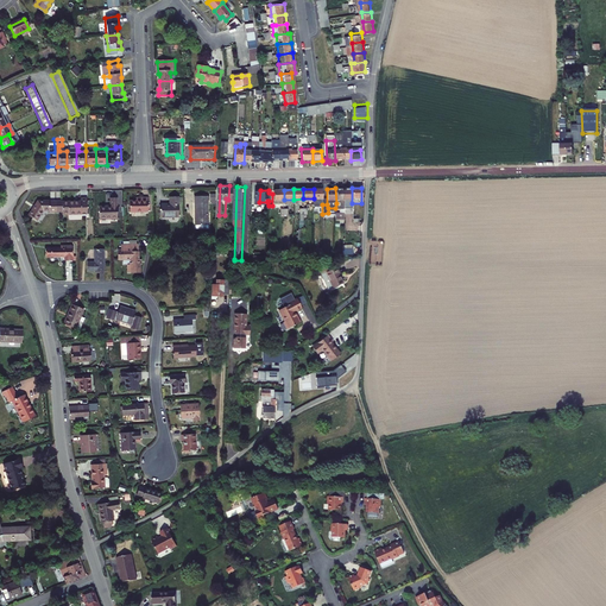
[(149,196),(137,196),(137,200),(130,201),(130,212),(149,210),(149,196)]
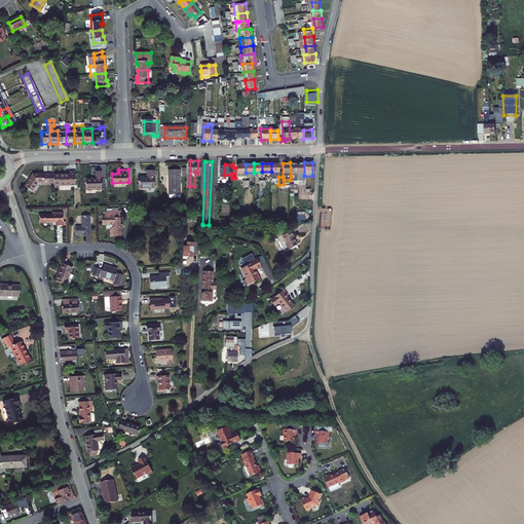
[(154,170),(145,170),(146,176),(138,177),(139,187),(154,187),(154,170)]
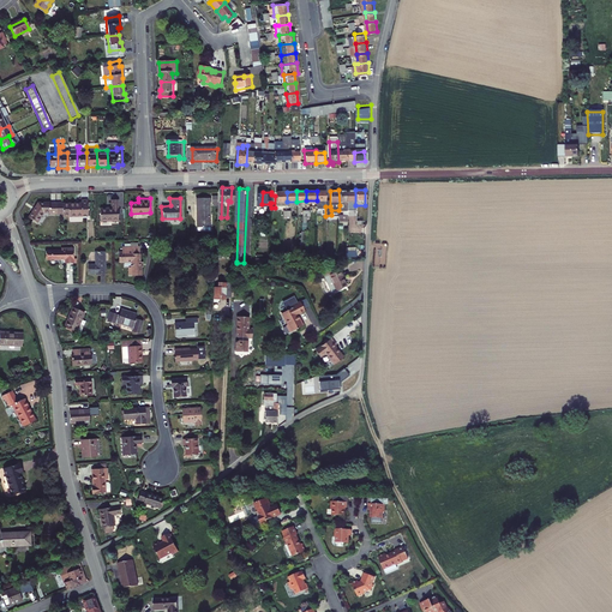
[(209,198),(197,198),(197,233),(210,232),(209,198)]
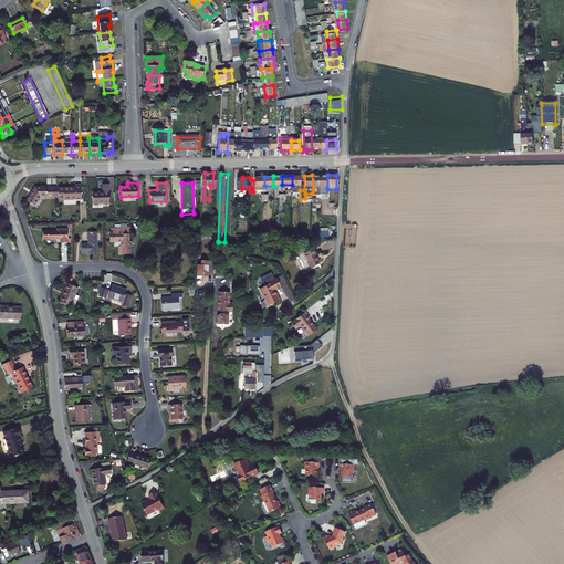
[(111,202),(110,184),(104,184),(104,190),(100,191),(94,192),(94,204),(111,202)]
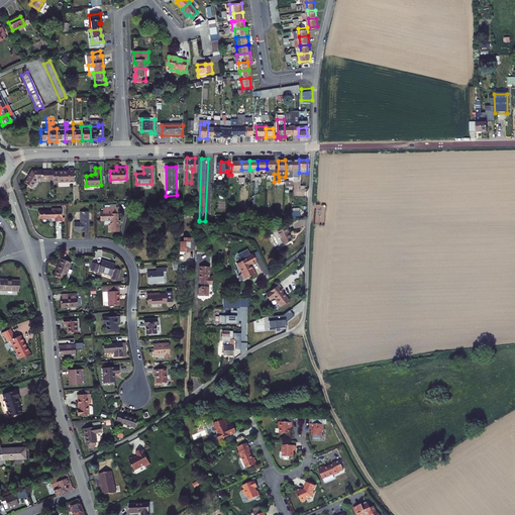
[(54,172),(54,181),(54,183),(75,182),(74,169),(69,169),(69,171),(54,172)]
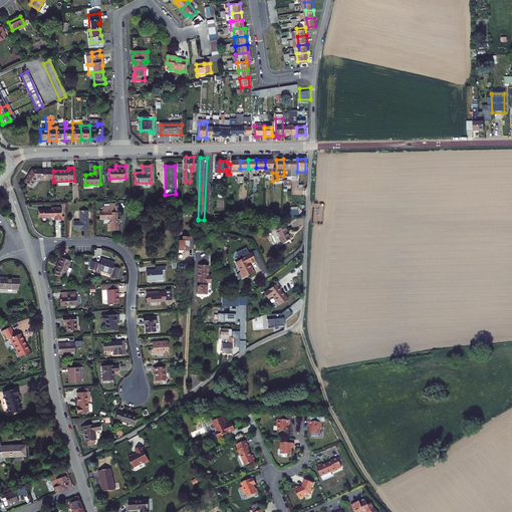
[(33,171),(25,183),(31,187),(37,179),(42,179),(42,180),(53,180),(53,171),(42,171),(42,170),(33,171)]
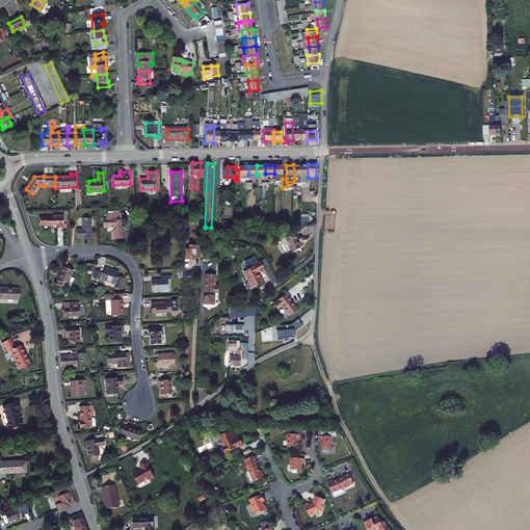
[(53,217),(41,217),(41,224),(57,223),(57,228),(63,228),(63,224),(64,224),(64,216),(63,216),(63,214),(53,214),(53,217)]
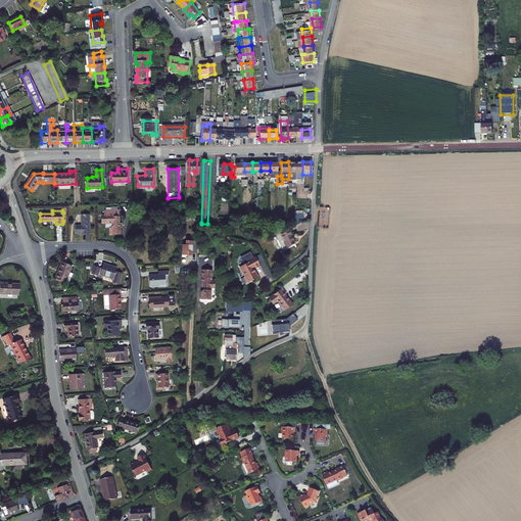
[(120,210),(105,210),(105,215),(101,215),(102,224),(113,224),(113,228),(110,228),(110,235),(121,235),(121,228),(123,228),(123,224),(120,224),(120,210)]
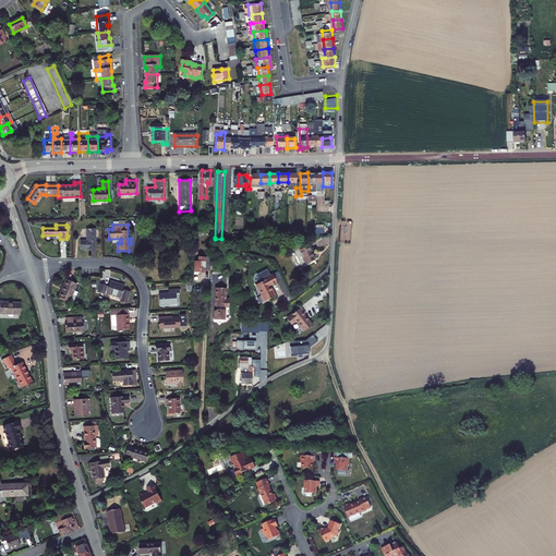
[(95,229),(86,230),(86,240),(81,240),(81,250),(95,249),(95,229)]
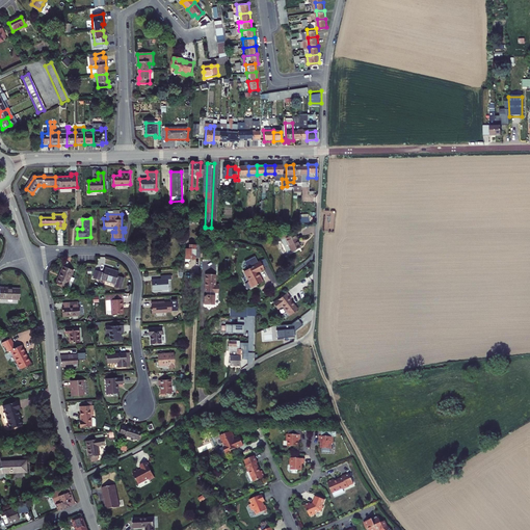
[(205,227),(192,226),(191,235),(204,235),(205,228),(205,227)]
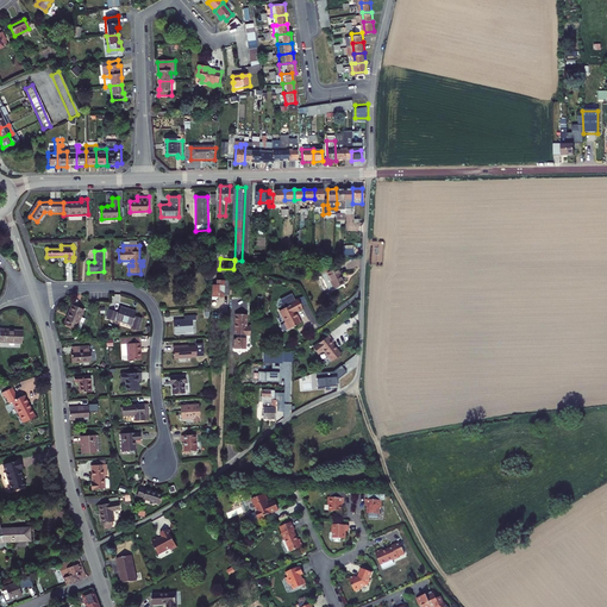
[(329,266),(324,268),(332,288),(346,282),(343,273),(344,273),(340,266),(330,270),(329,266)]
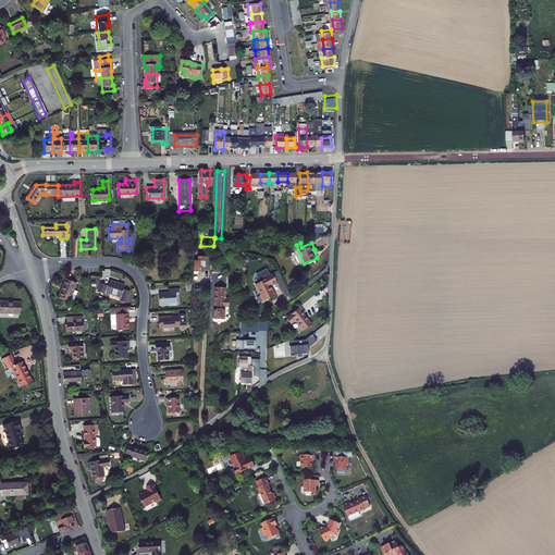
[(197,260),(213,260),(213,251),(201,250),(200,255),(197,255),(197,260)]
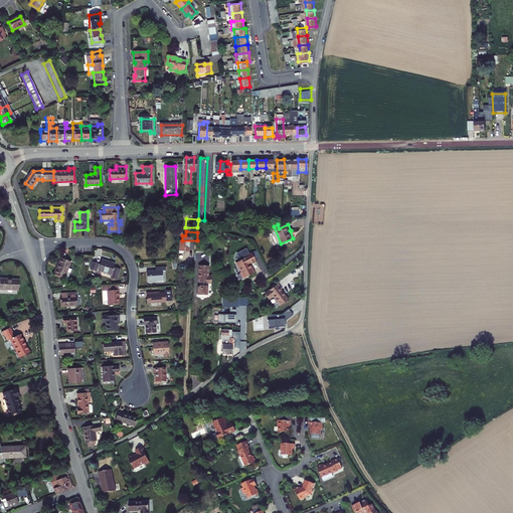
[(238,262),(243,272),(241,273),(244,278),(255,273),(251,263),(258,260),(253,252),(246,257),(246,258),(238,262)]
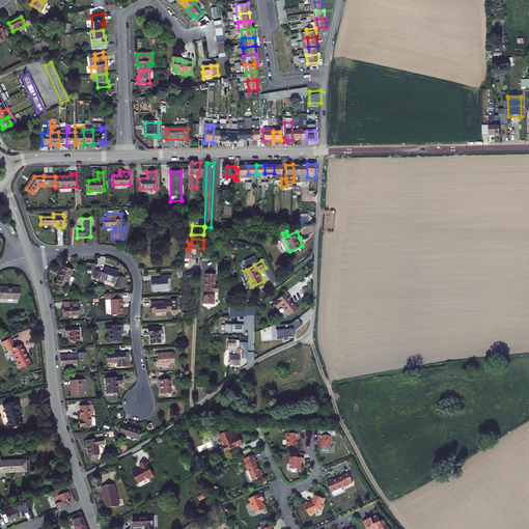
[(77,268),(66,263),(60,281),(70,285),(77,268)]
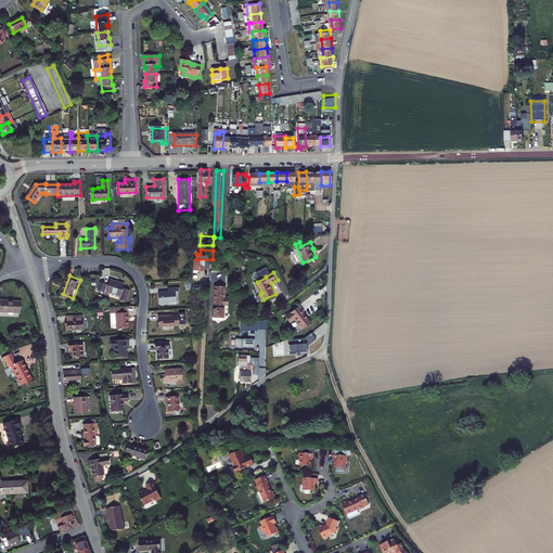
[(110,282),(103,280),(100,288),(107,291),(108,288),(125,294),(124,297),(129,299),(132,287),(127,286),(126,286),(127,282),(113,278),(111,284),(110,283),(110,282)]
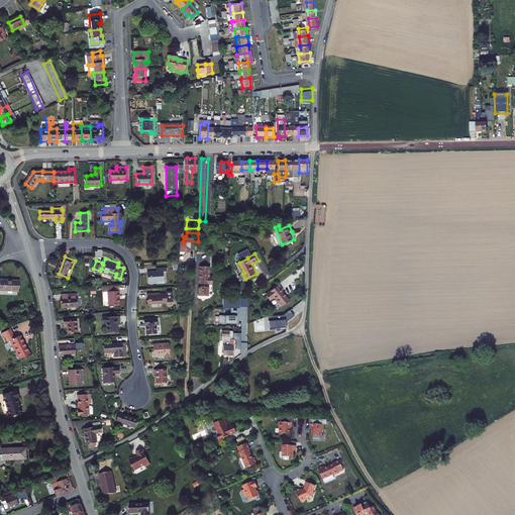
[(212,264),(202,263),(201,280),(202,281),(204,281),(203,283),(201,285),(201,292),(211,293),(211,282),(214,282),(214,273),(211,273),(212,264)]
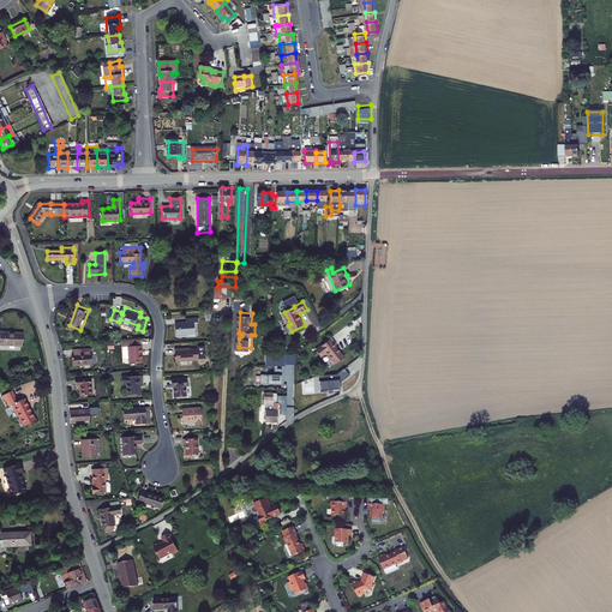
[(189,321),(178,321),(179,333),(191,333),(191,334),(198,334),(197,321),(201,321),(201,316),(189,316),(189,321)]
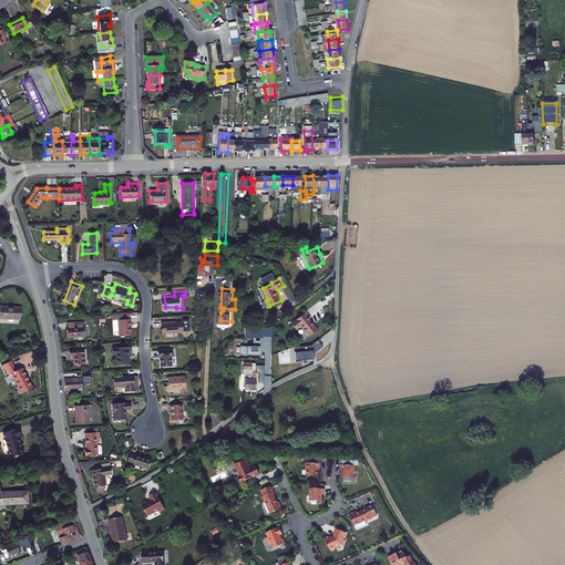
[(0,321),(0,322),(0,319),(21,319),(21,307),(0,307),(0,321)]
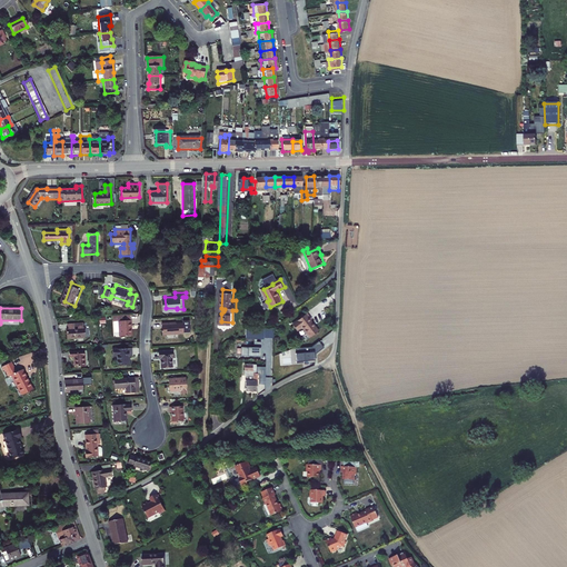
[(135,312),(117,314),(117,320),(122,319),(123,334),(136,334),(135,312)]
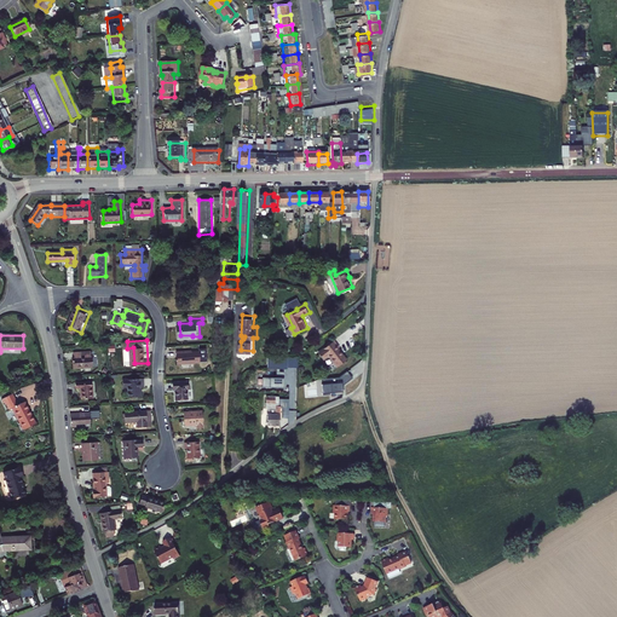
[(333,341),(317,353),(322,359),(327,356),(335,368),(345,361),(336,349),(338,347),(333,341)]
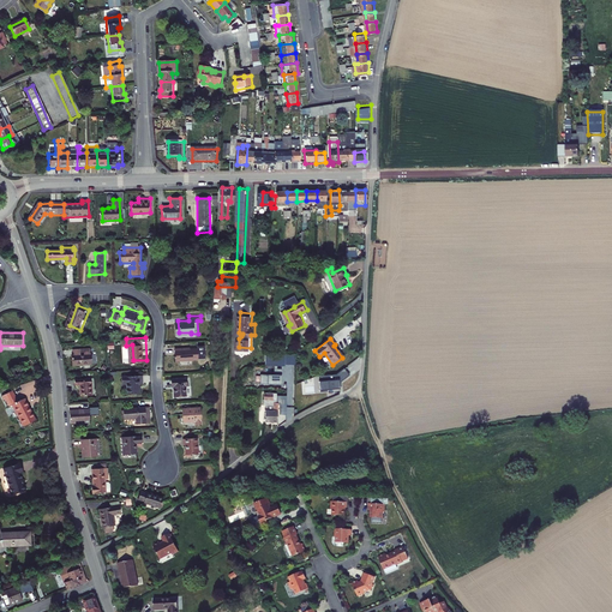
[(186,346),(175,347),(175,359),(198,357),(198,347),(186,347),(186,346)]
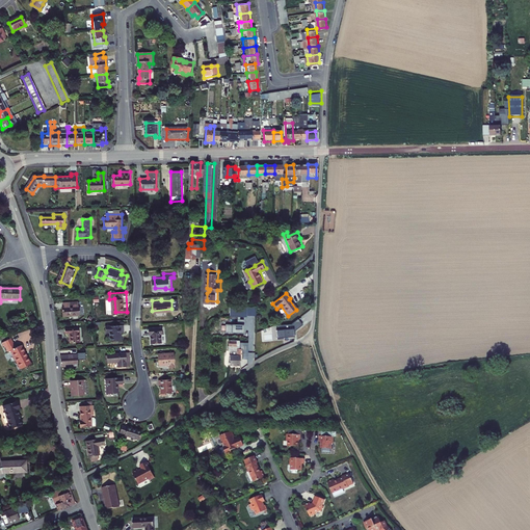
[(81,300),(67,301),(67,305),(65,306),(65,314),(83,313),(82,305),(81,305),(81,300)]
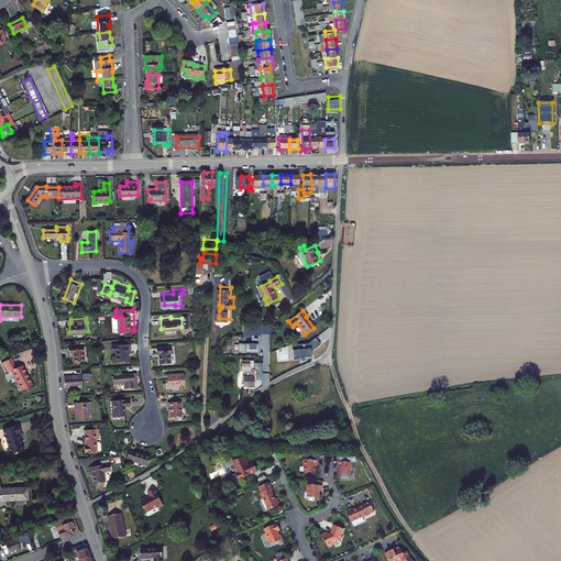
[(270,328),(243,327),(242,337),(260,338),(260,337),(270,337),(270,328)]
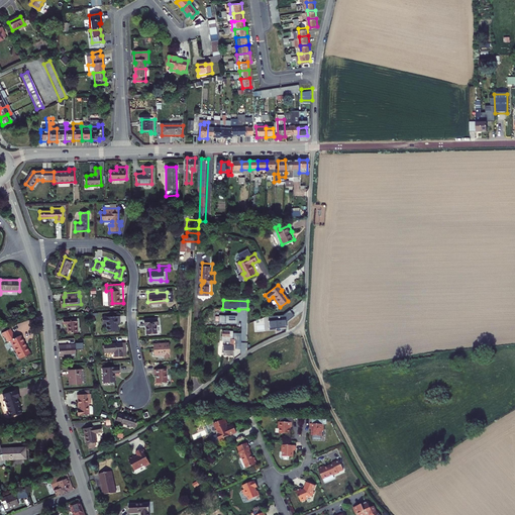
[(295,311),(272,313),(273,326),(289,325),(289,317),(296,316),(295,311)]
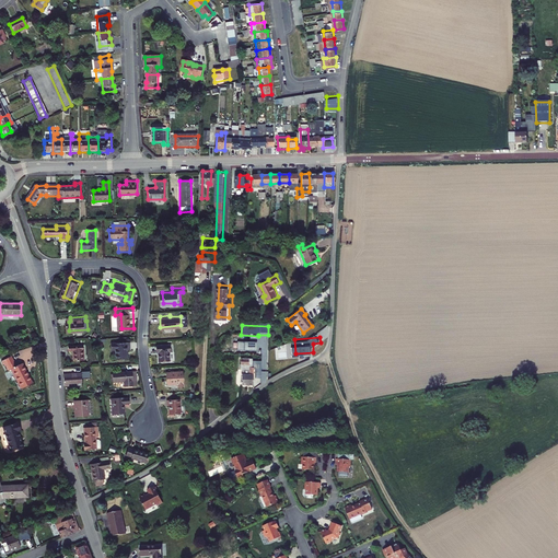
[(135,339),(116,341),(116,348),(120,348),(120,357),(132,357),(132,348),(135,348),(135,339)]
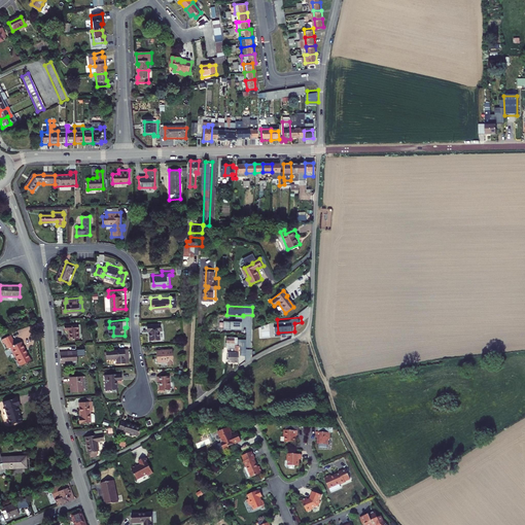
[(163,322),(149,323),(150,329),(151,329),(152,339),(163,338),(162,328),(164,328),(163,322)]
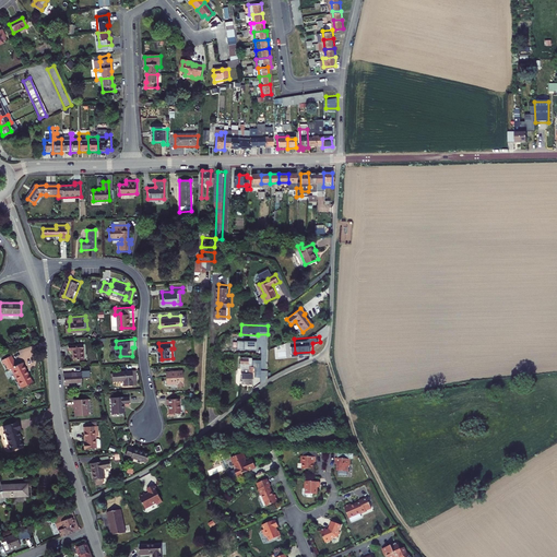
[(72,344),(72,348),(76,347),(78,358),(87,357),(86,343),(72,344)]
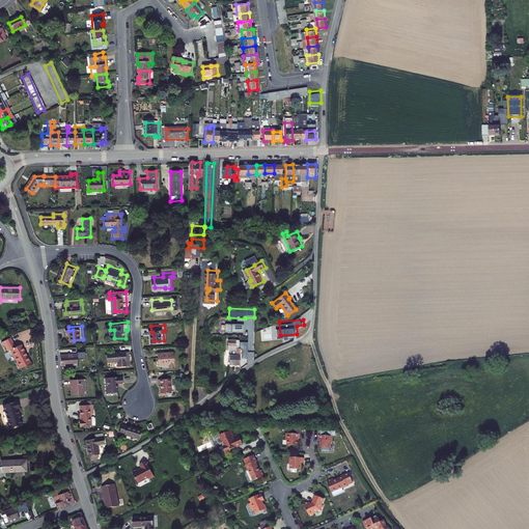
[(9,337),(1,342),(3,345),(4,345),(7,352),(9,351),(20,369),(30,363),(21,344),(15,347),(9,337)]
